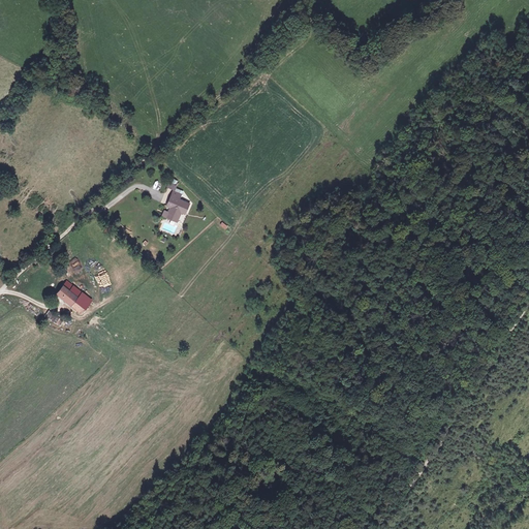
[(184,213),(188,204),(178,199),(181,194),(179,193),(180,190),(175,188),(174,190),(174,191),(167,204),(172,206),(170,208),(168,212),(166,217),(177,221),(181,212),(184,213)]
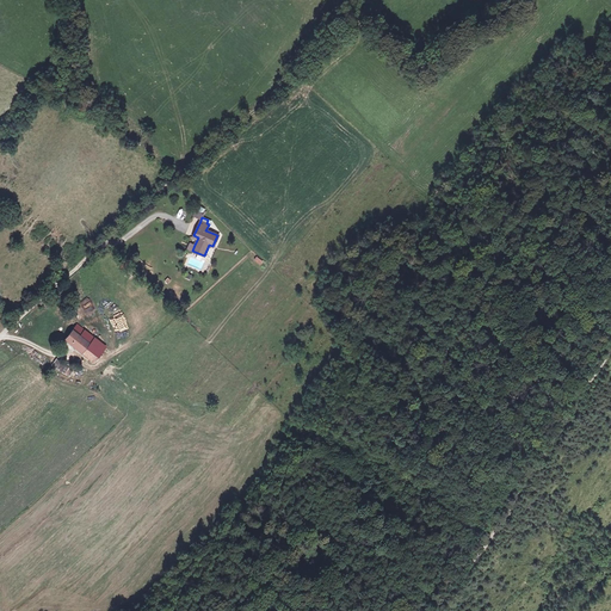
[(87,298),(81,301),(88,316),(94,314),(87,298)]
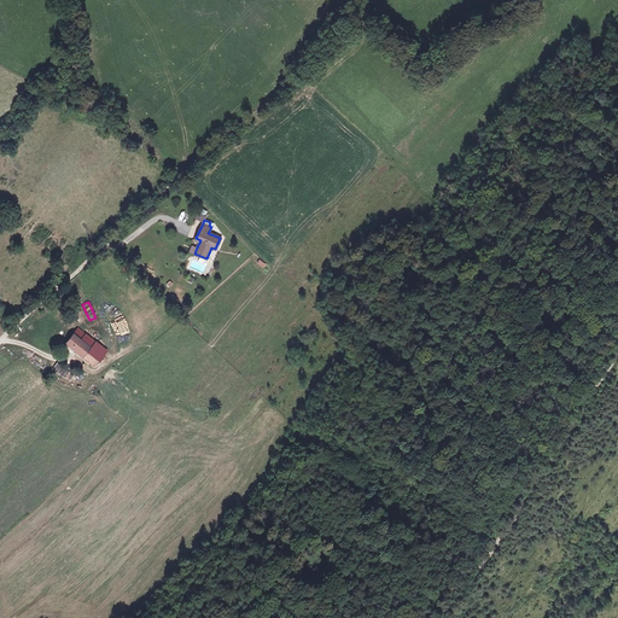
[(110,322),(118,338),(130,331),(122,316),(110,322)]
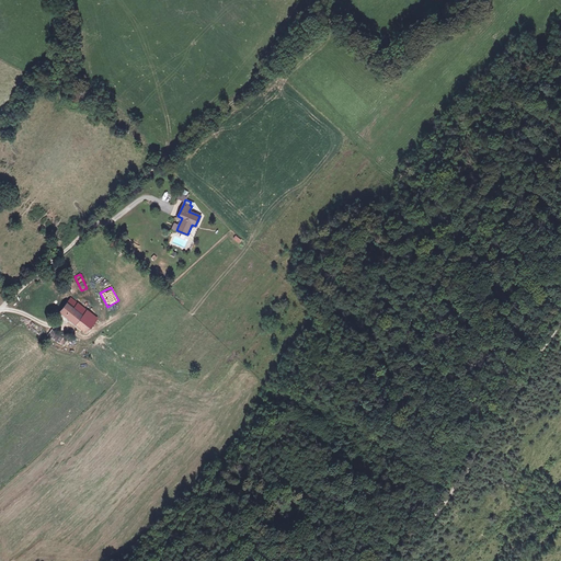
[(94,323),(83,315),(82,317),(72,309),(76,306),(69,300),(59,312),(86,333),(94,323)]
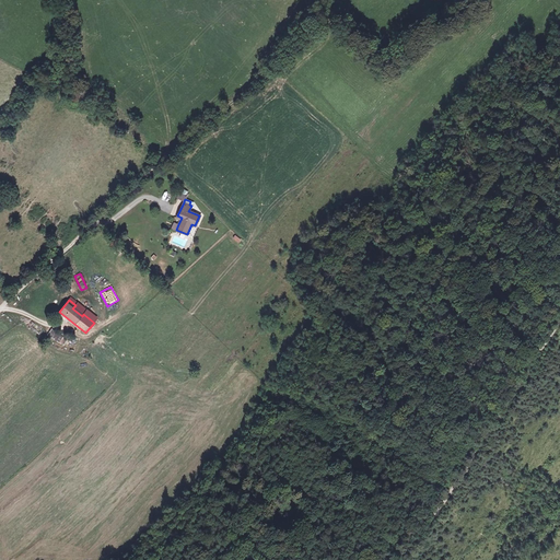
[(65,338),(51,329),(47,335),(60,343),(65,338)]
